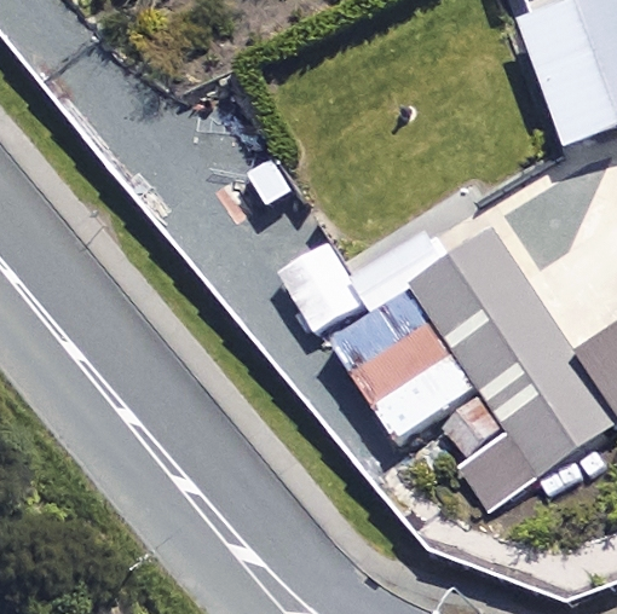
[(616,117),(616,0),(508,0),(558,138),(616,117)]
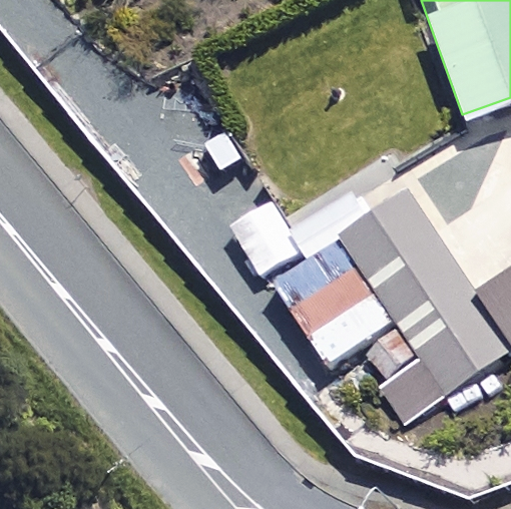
[(510,113),(339,232),(418,348),(382,373),(413,418),(510,350),(510,113)]
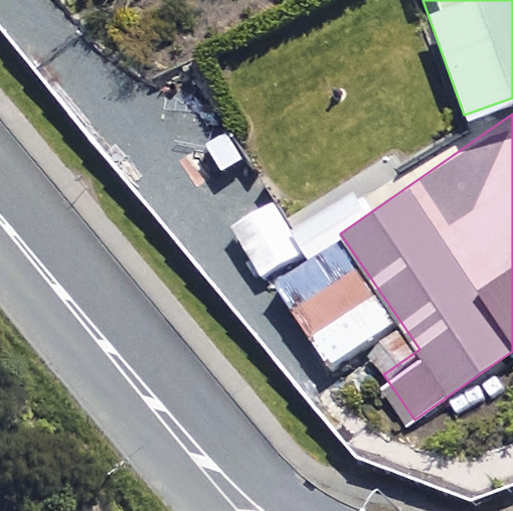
[(300,250),(271,201),(230,224),(259,275),(300,250)]
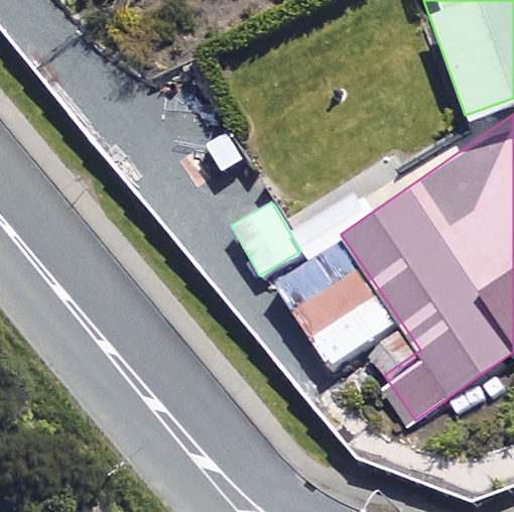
[(391,325),(339,243),(274,284),(327,366),(391,325)]
